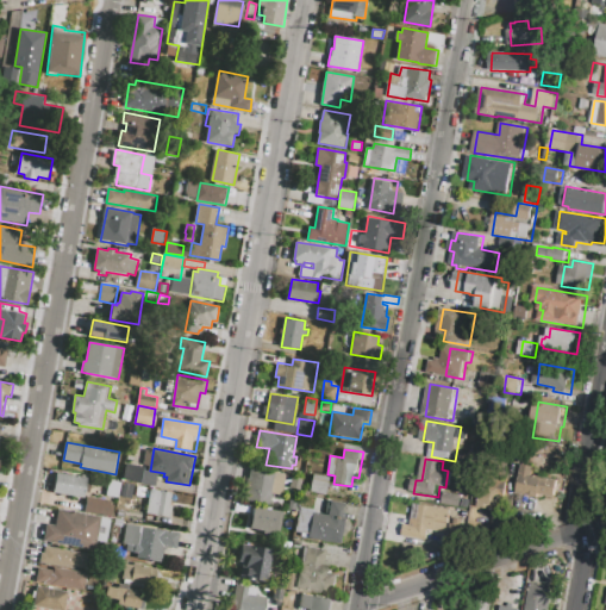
[(127,462),(145,466),(142,483),(124,479),(127,462)]
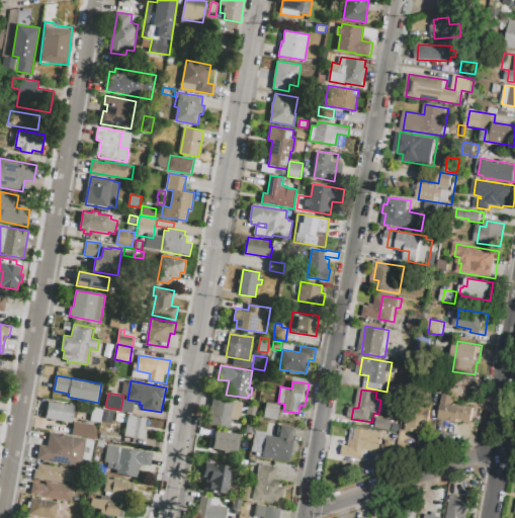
[(445,394),(457,396),(455,405),(478,408),(475,422),(460,420),(459,423),(441,420),(445,394)]
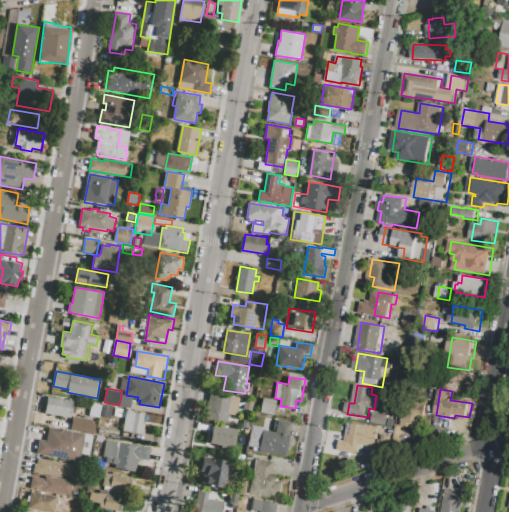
[(227,423),(205,420),(208,401),(210,401),(211,392),(240,397),(237,415),(229,414),(227,423)]
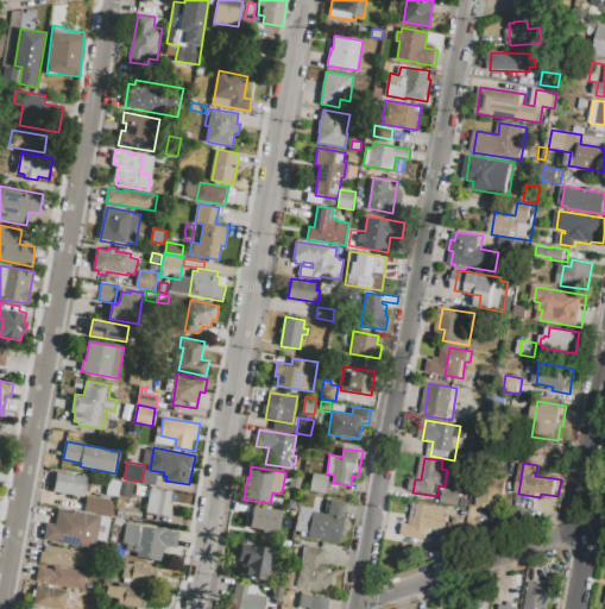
[(55,491),(58,471),(88,477),(84,496),(55,491)]
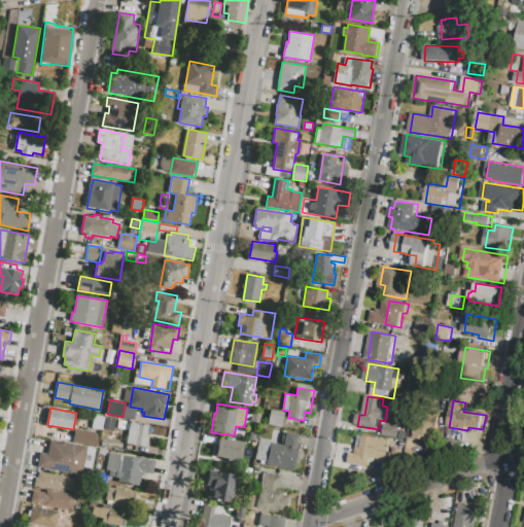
[(271,409),(284,411),(282,428),(268,425),(271,409)]
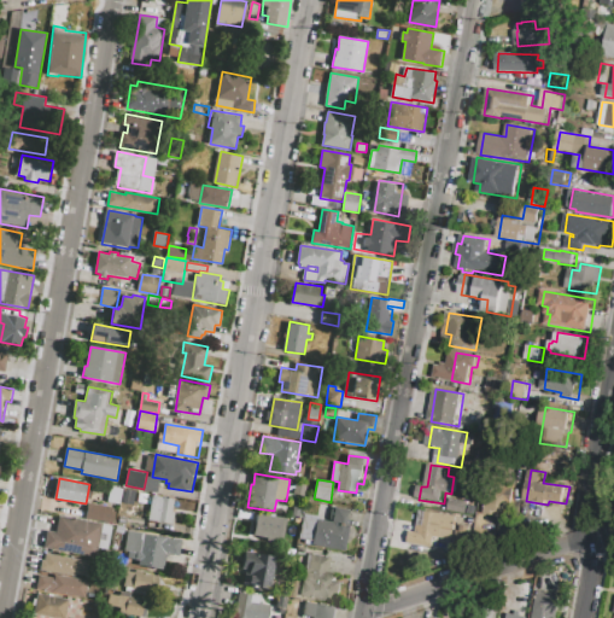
[(308,484),(305,499),(291,496),(293,482),(308,484)]
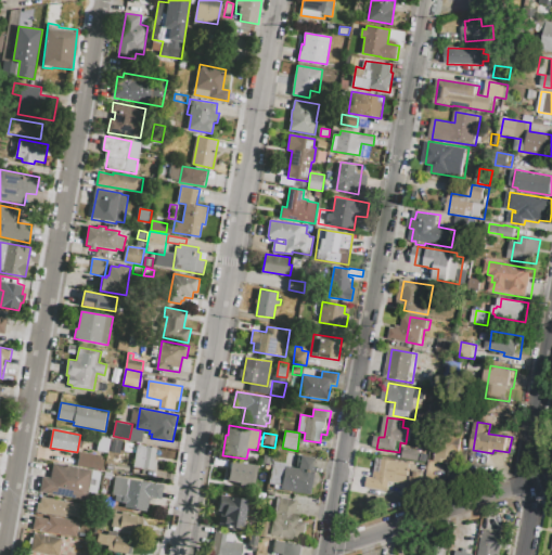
[(464,439),(461,462),(452,461),(452,464),(438,461),(441,436),(464,439)]
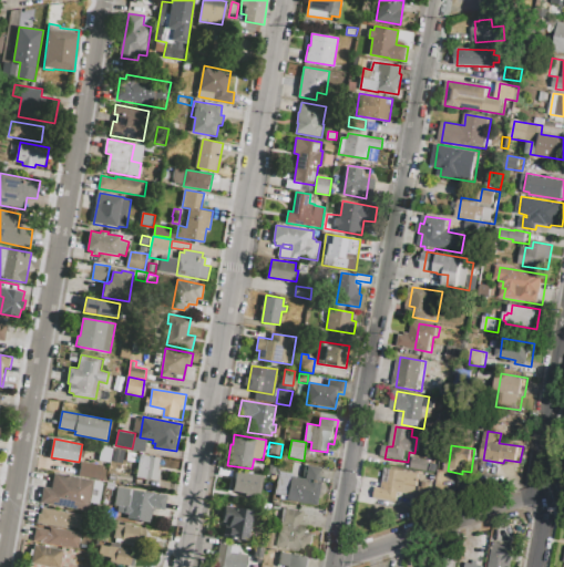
[(136,477),(141,454),(162,457),(161,467),(163,468),(161,482),(136,477)]
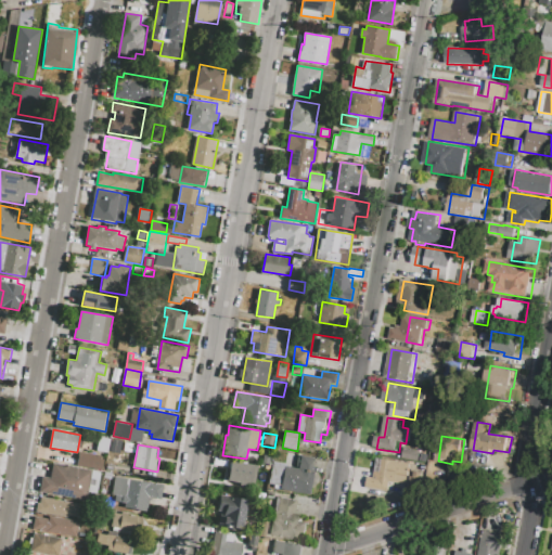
[(405,459),(407,448),(423,450),(421,462),(405,459)]
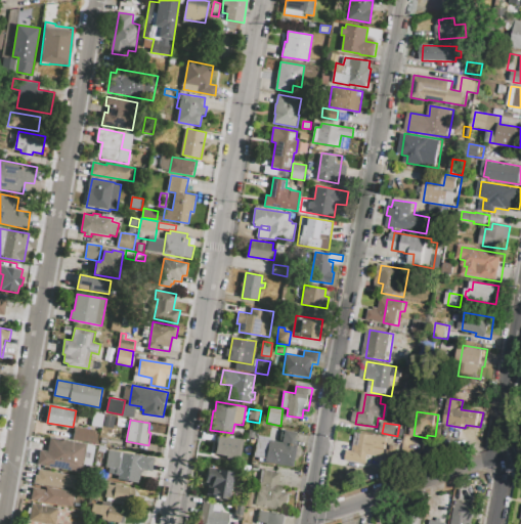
[(97,429),(74,427),(73,440),(96,442),(97,429)]
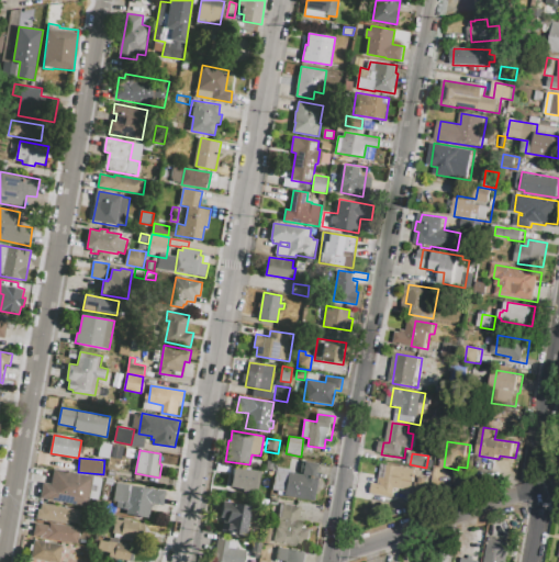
[(266,470),(268,458),(276,459),(275,471),(266,470)]
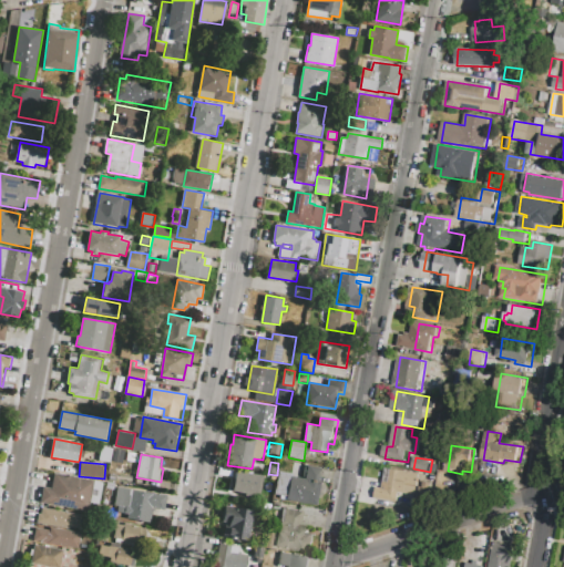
[(279,472),(294,474),(293,476),(306,478),(308,465),(324,467),(321,482),(327,482),(322,506),(280,500),(282,495),(276,494),(279,472)]
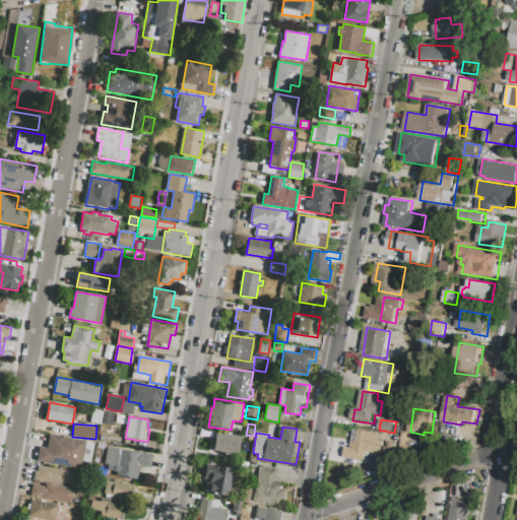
[(345,459),(347,447),(353,448),(357,430),(386,434),(385,446),(375,444),(374,454),(369,453),(367,462),(345,459)]
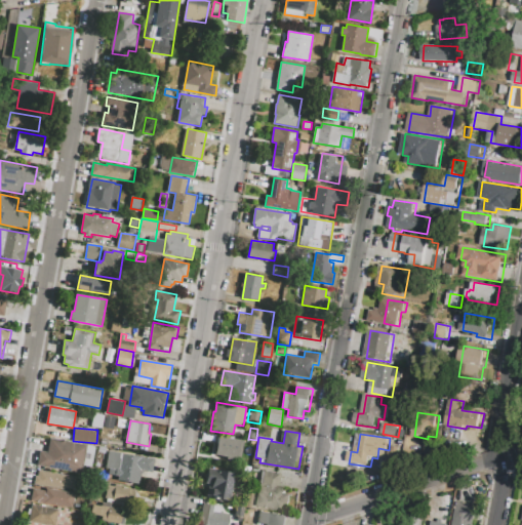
[(217,435),(244,439),(241,461),(252,463),(250,473),(234,470),(236,460),(227,459),(227,455),(214,453),(217,435)]
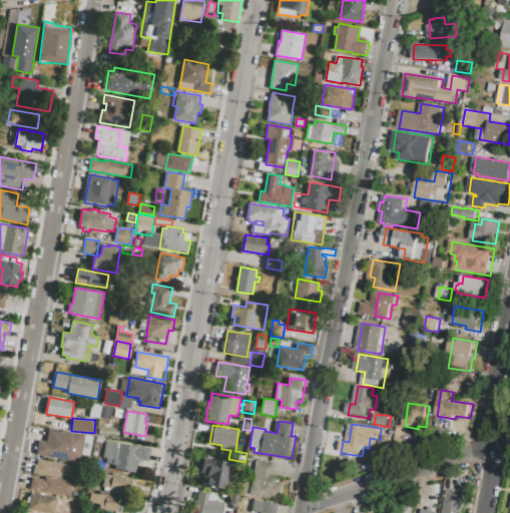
[(37,455),(40,440),(47,441),(49,429),(86,435),(81,463),(37,455)]
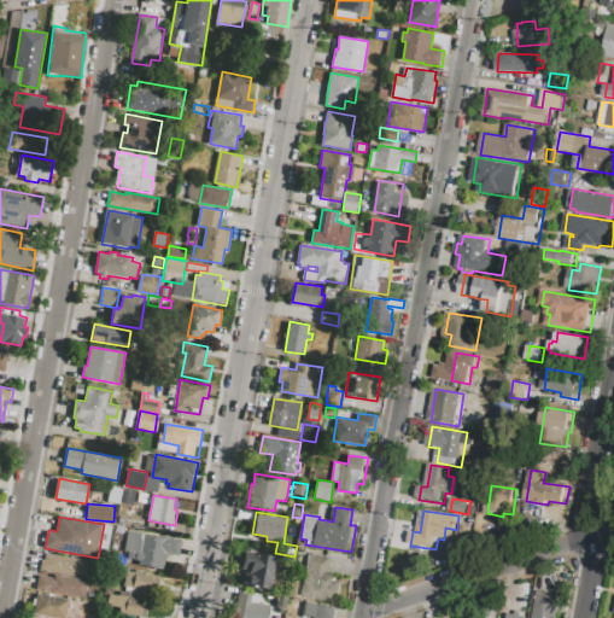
[(457,548),(461,526),(472,528),(469,549),(457,548)]
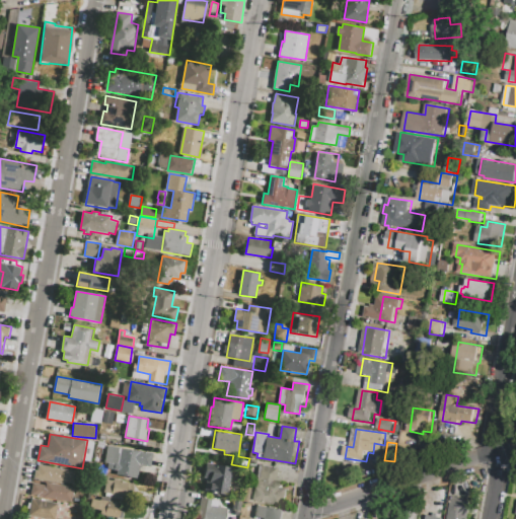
[(108,445),(154,453),(151,466),(141,464),(139,478),(117,474),(118,470),(115,470),(116,464),(105,462),(108,445)]
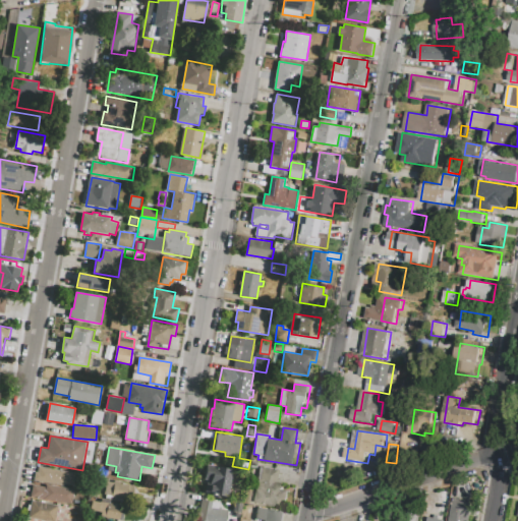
[(233,468),(228,497),(209,494),(211,479),(205,478),(208,464),(233,468)]
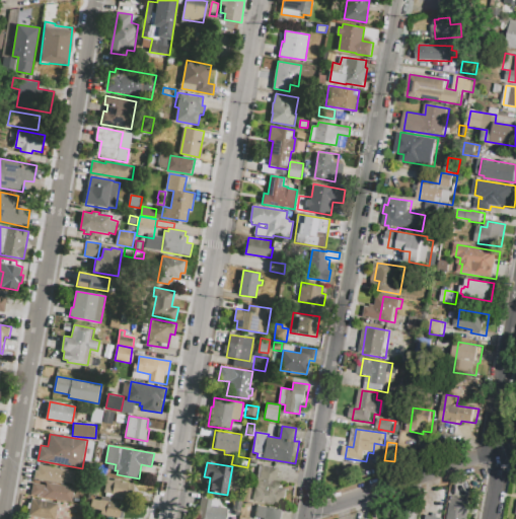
[(34,478),(37,469),(39,470),(40,464),(77,471),(75,485),(64,483),(64,484),(34,478)]
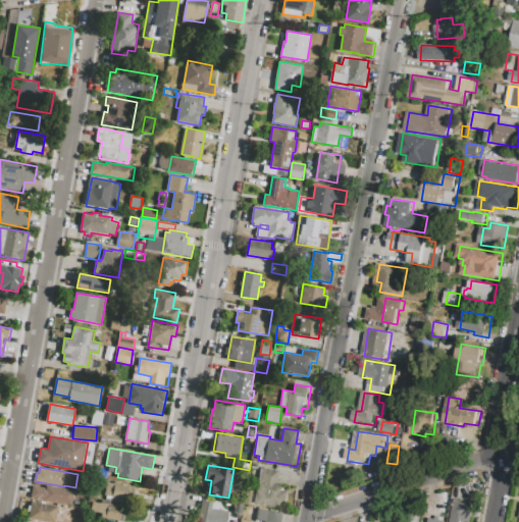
[(254,503),(260,467),(279,470),(279,471),(291,473),(290,480),(278,478),(277,483),(284,484),(283,490),(292,491),(289,507),(280,506),(280,507),(254,503)]
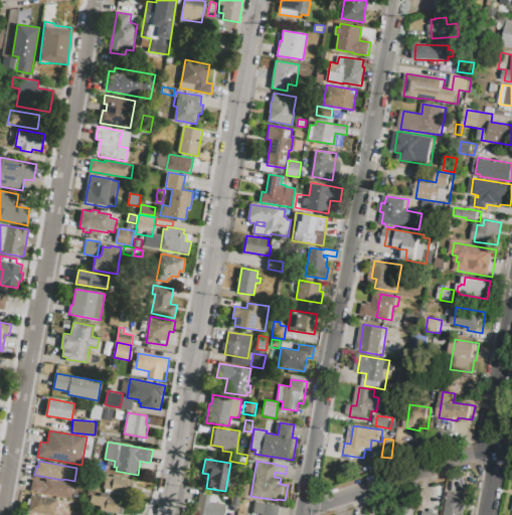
[(115,475),(135,478),(132,494),(104,489),(107,476),(114,477),(115,475)]
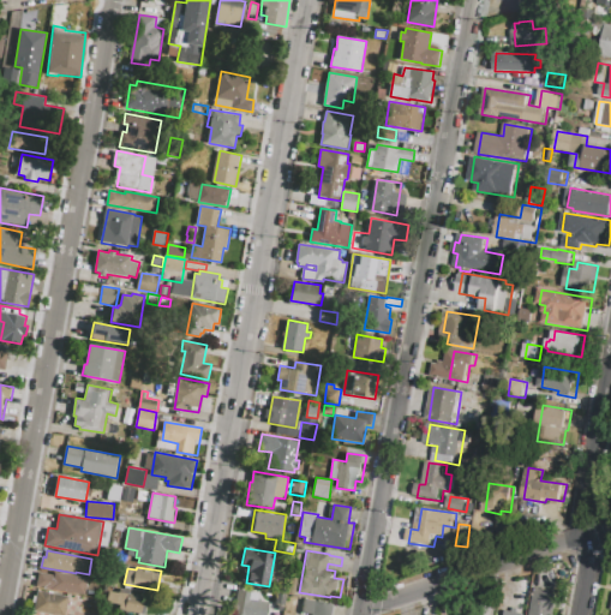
[(55,572),(89,578),(85,595),(37,586),(41,573),(55,575),(55,572)]
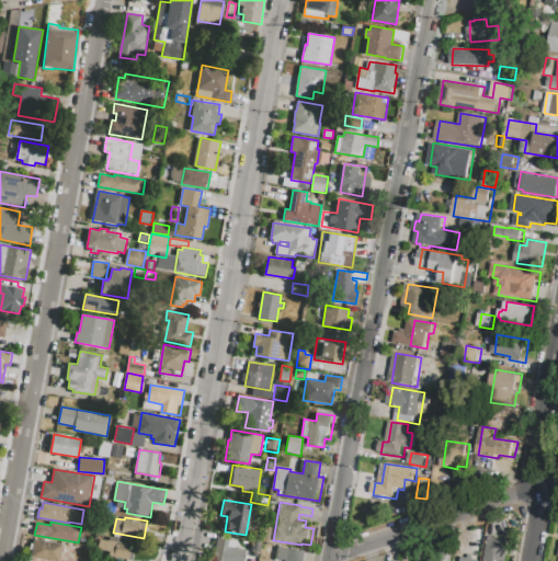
[(270,542),(263,541),(265,526),(272,527),(270,542)]
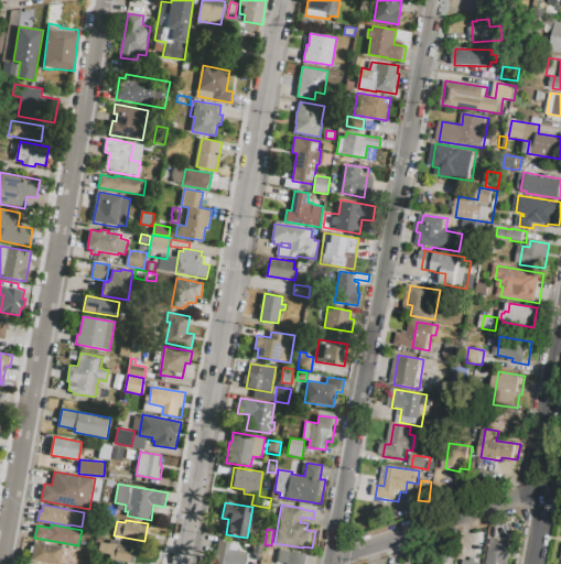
[(111,540),(135,544),(131,562),(110,559),(111,554),(99,552),(100,542),(110,544),(110,543),(111,543),(111,540)]
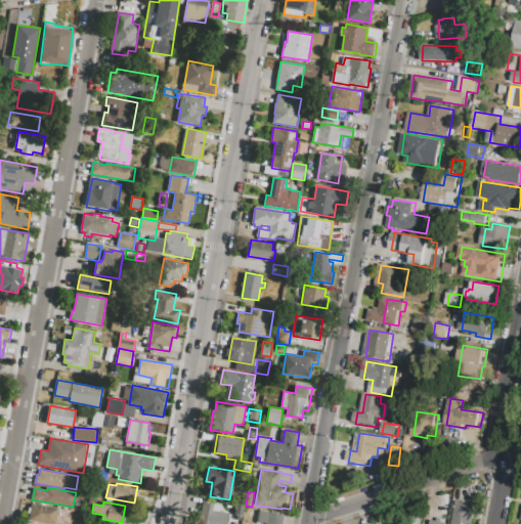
[(453,523),(458,501),(477,505),(474,523),(453,523)]
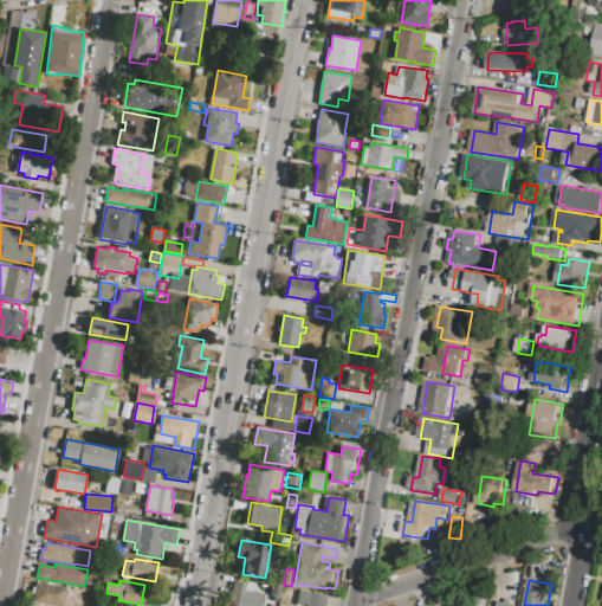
[(235,581),(257,585),(252,605),(231,605),(232,603),(228,601),(230,594),(233,594),(235,581)]
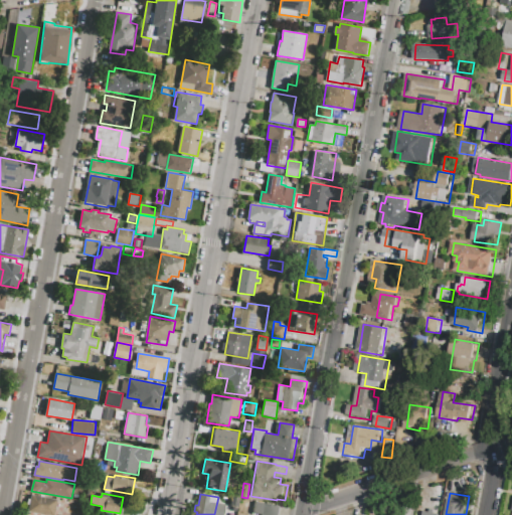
[(32,495),(58,499),(55,514),(48,514),(29,512),(32,495)]
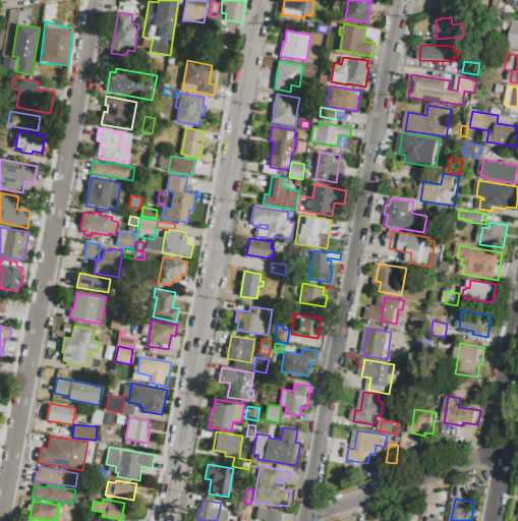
[(255,520),(257,507),(288,512),(286,520),(255,520)]
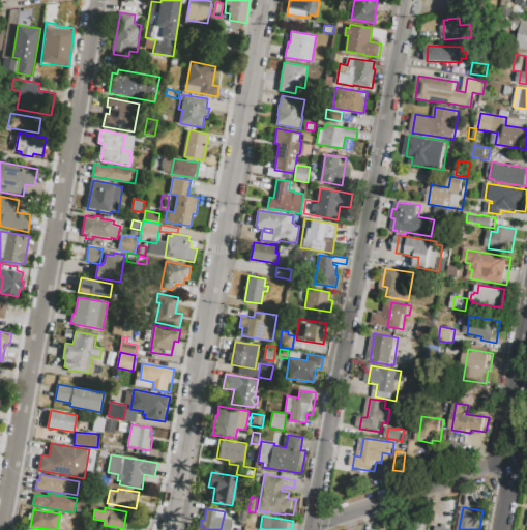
[(416,529),(418,519),(431,521),(429,529),(416,529)]
